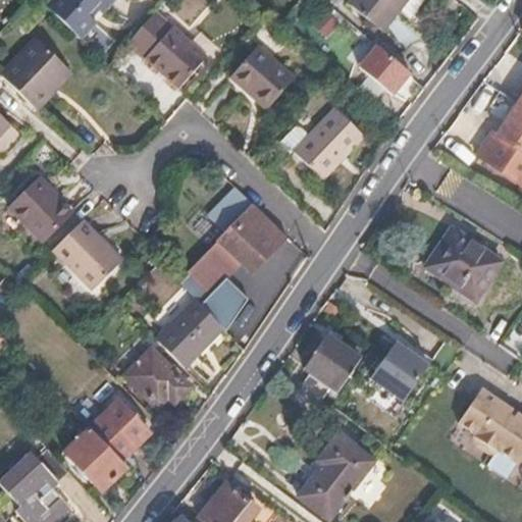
[(107,10),(115,0),(50,0),(52,2),(85,35),(100,17),(96,14),(102,6),(107,10)]
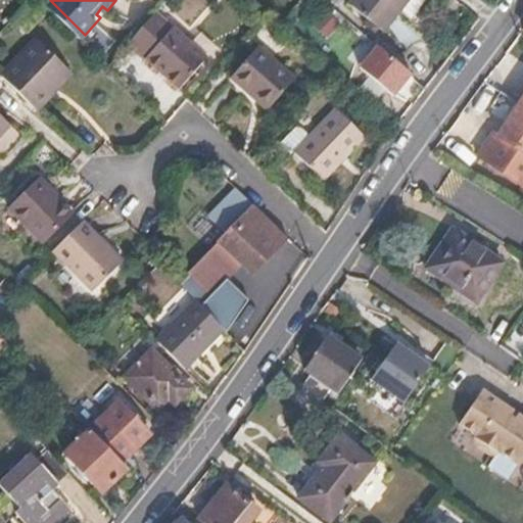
[(398,9),(406,0),(352,0),(348,5),(381,32),(398,9)]
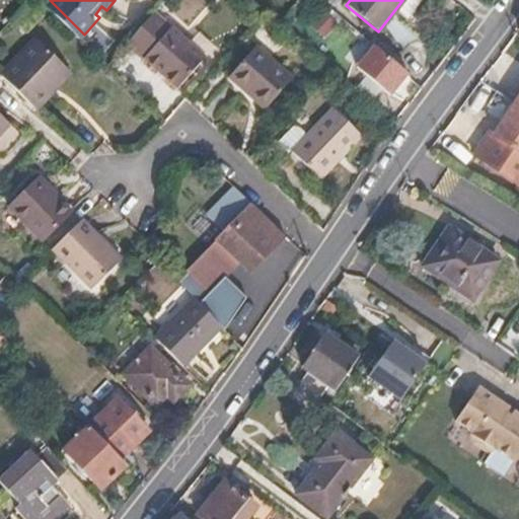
[(408,19),(421,0),(402,0),(395,9),(408,19)]
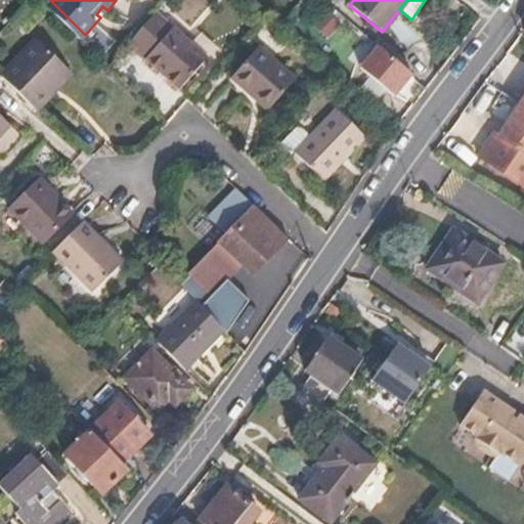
[(181,86),(209,55),(178,25),(175,24),(158,7),(132,36),(181,86)]
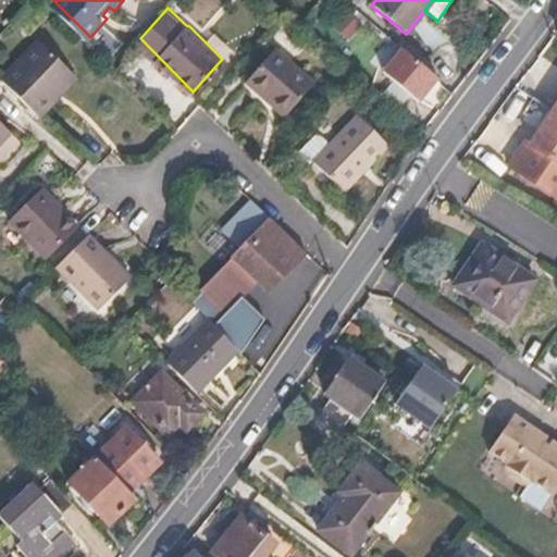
[(350,38),(362,26),(348,12),(337,24),(350,38)]
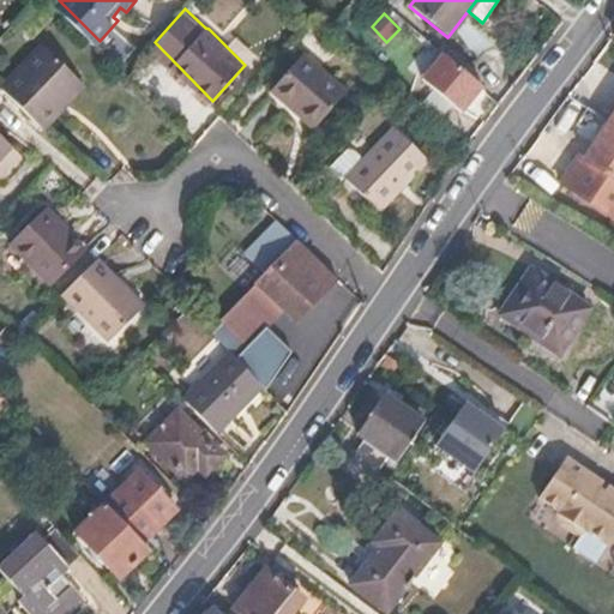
[(89,82),(82,74),(47,38),(4,84),(43,125),(89,82)]
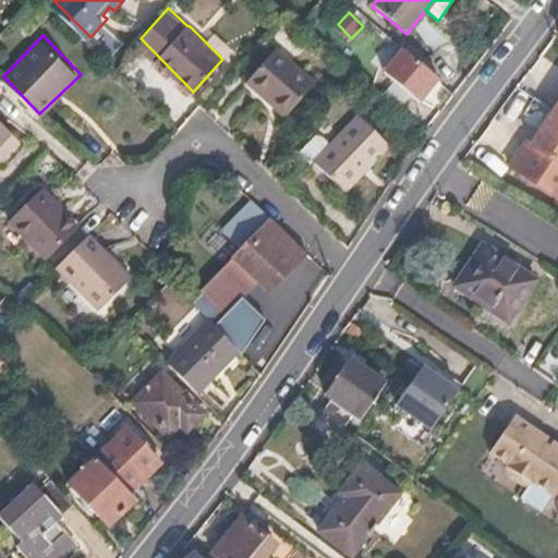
[(287,113),(318,81),(279,46),(250,76),(287,113)]
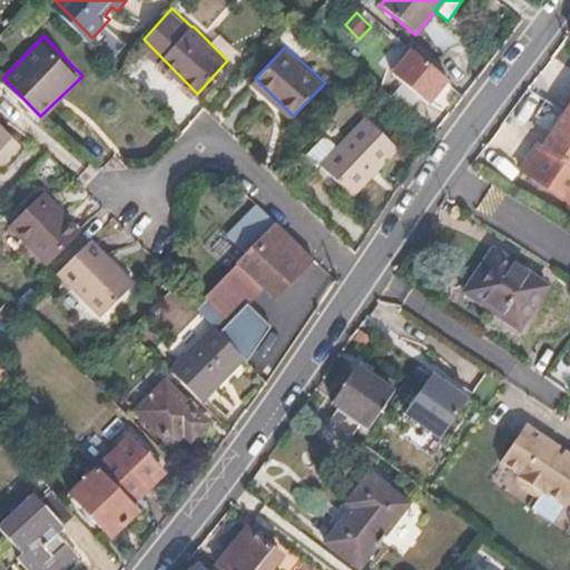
[(446,79),(411,48),(391,70),(426,102),(446,79)]
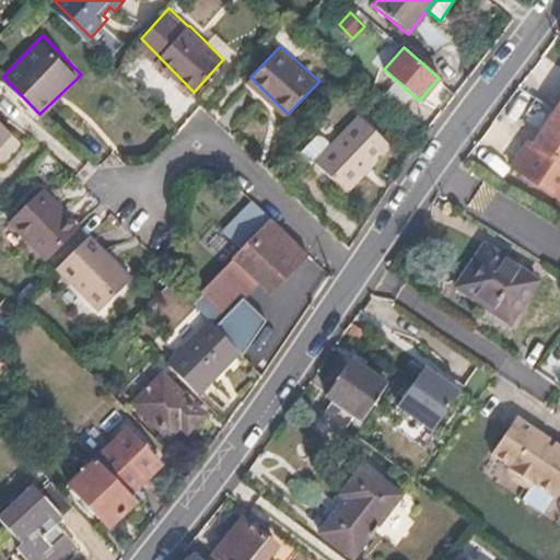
[(559,198),(559,114),(557,113),(550,123),(534,147),(528,143),(511,167),(559,198)]
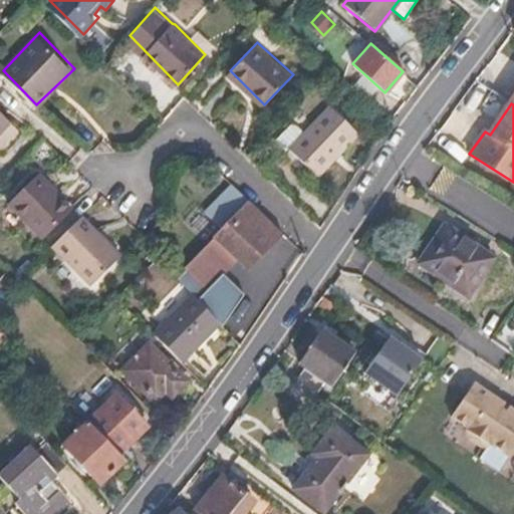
[(0,131),(12,118),(0,106),(0,131)]
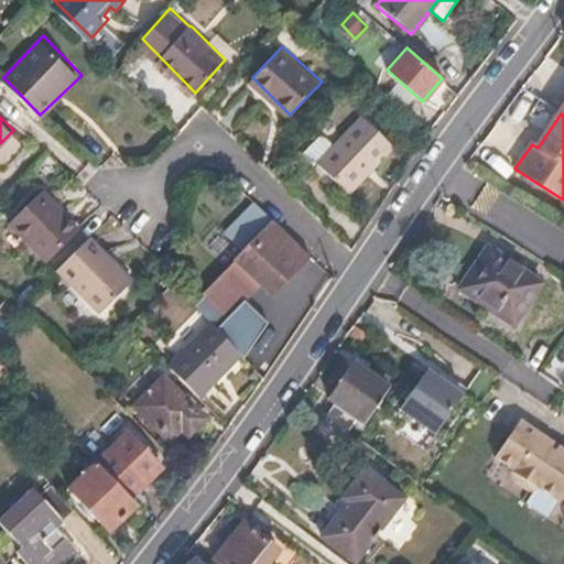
[(348,194),(392,148),(361,117),(334,145),(318,162),(348,194)]
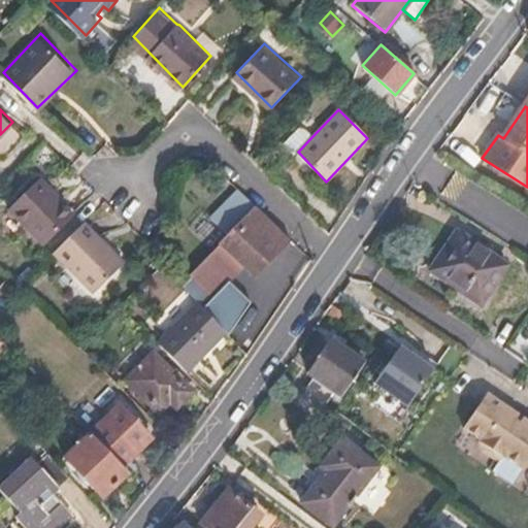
[(298,152),(312,136),(306,130),(300,128),(286,142),(287,147),(295,156),(298,152)]
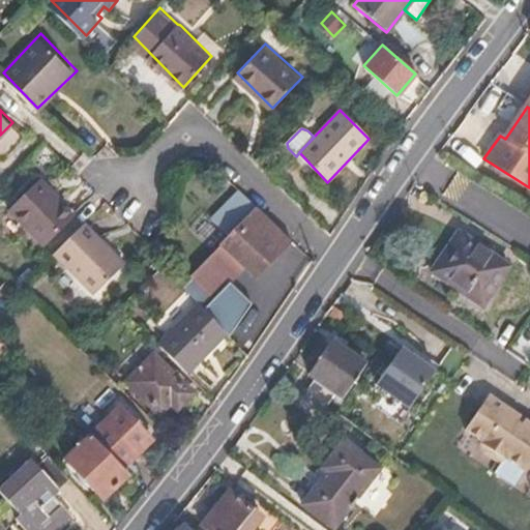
[(276,164),(266,154),(260,160),(270,170),(276,164)]
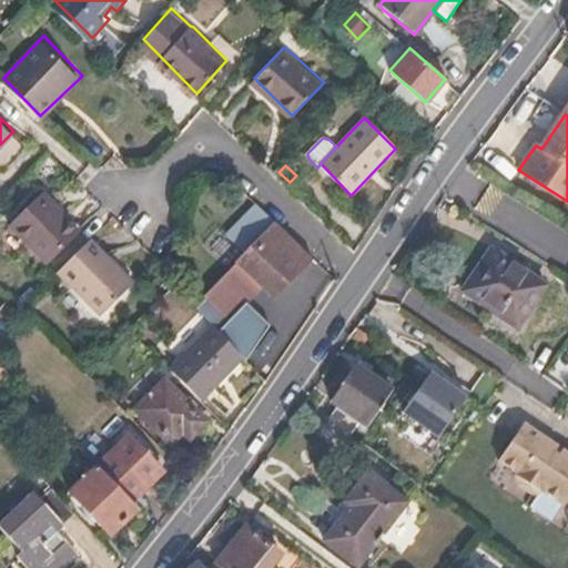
[(48,256),(79,225),(40,185),(9,216),(48,256)]
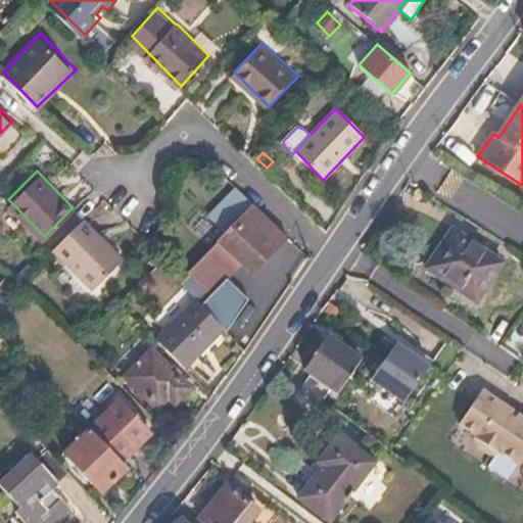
[(251,271),(284,233),(236,185),(209,216),(225,230),(189,272),(210,292),(239,260),(251,271)]
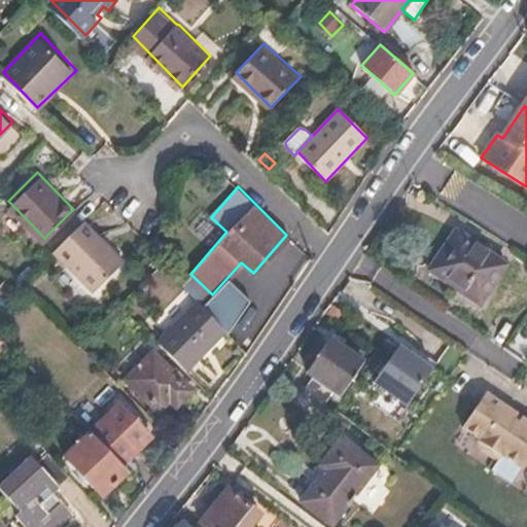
[(121,258),(82,218),(54,248),(93,288),(121,258)]
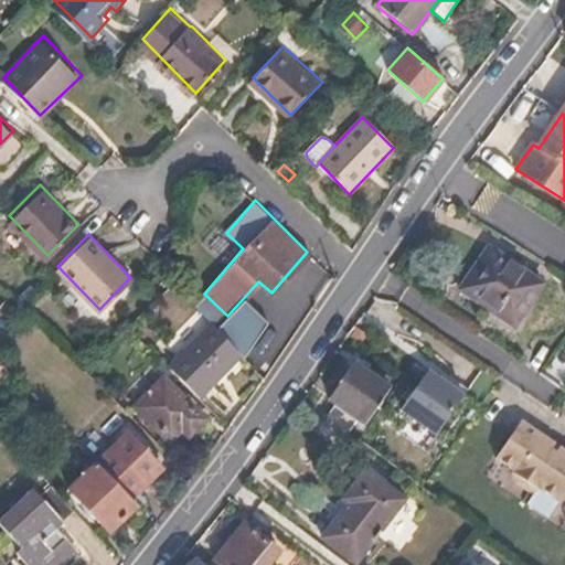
[(543,286),(490,249),(462,290),(515,327),(543,286)]
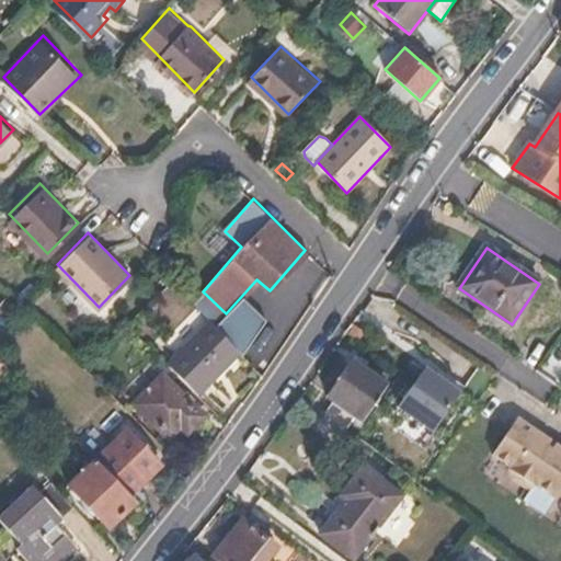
[(255,345),(230,317),(217,328),(240,355),(243,357),(255,345)]
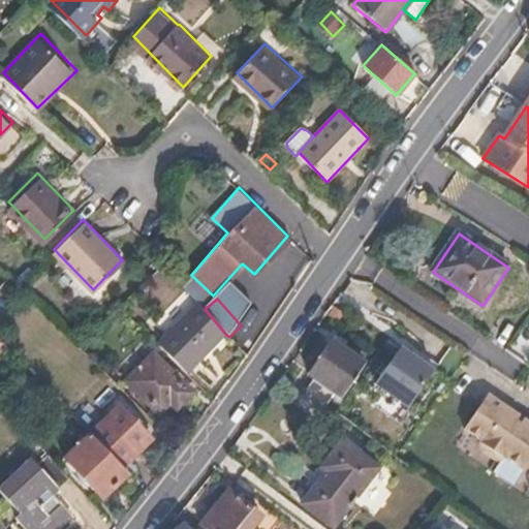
[(196,301),(193,306),(156,342),(186,373),(222,338),(226,335),(205,309),(196,301)]
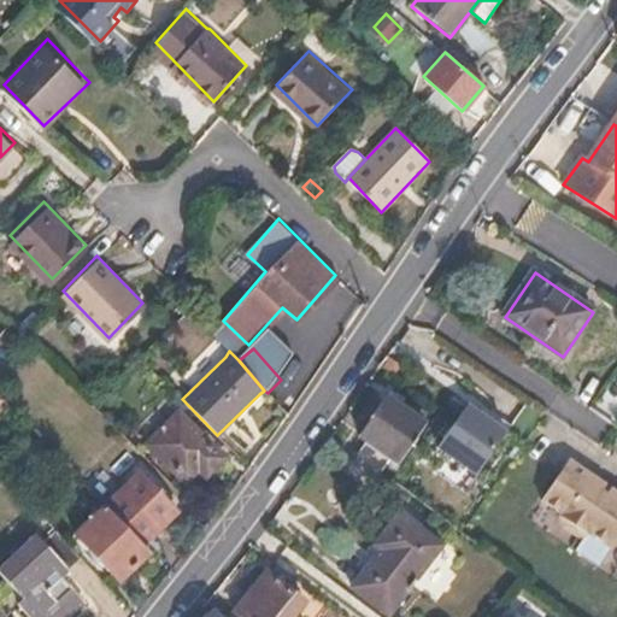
[(393,466),(422,429),(383,400),(357,439),(393,466)]
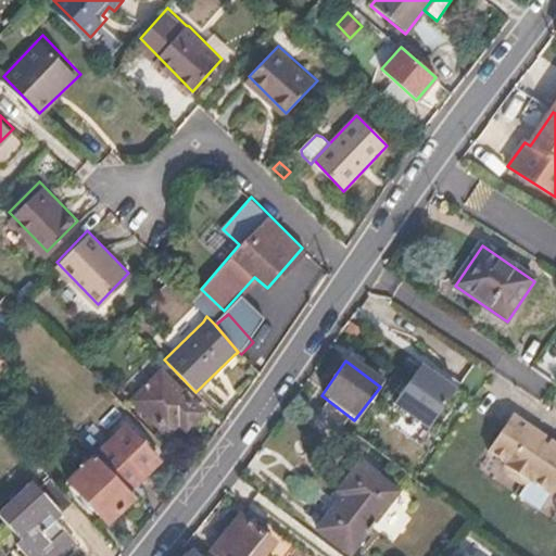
[(427,429),(455,390),(420,366),(393,405),(427,429)]
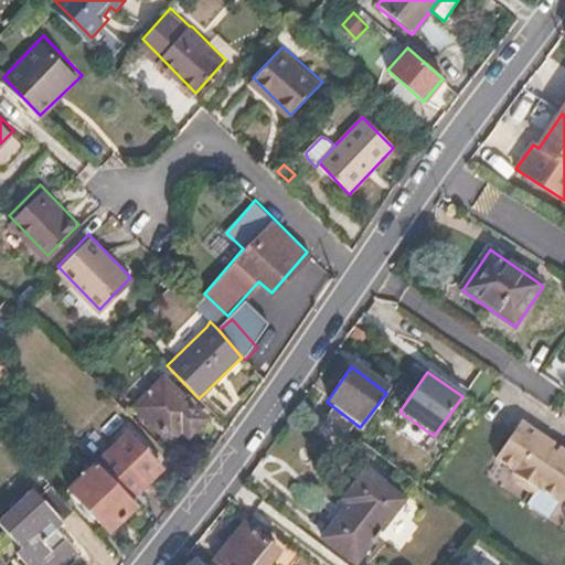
[(189,405),(164,380),(138,408),(169,438),(179,428),(189,439),(206,422),(189,405)]
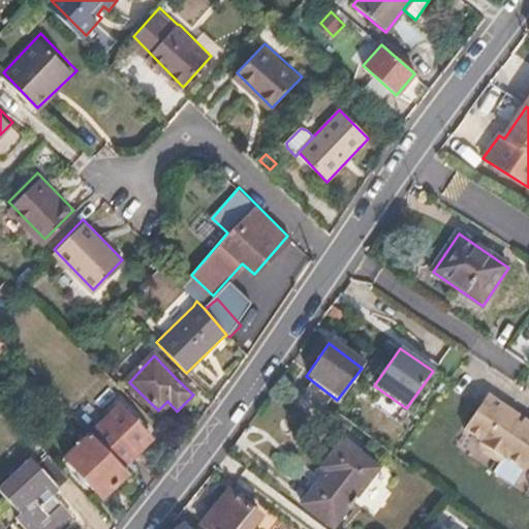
[(528,466),(528,423),(528,426),(524,424),(514,426),(511,414),(486,397),(462,430),(479,443),(478,446),(479,453),(492,462),(500,462),(501,459),(522,472),(527,465),(528,466)]
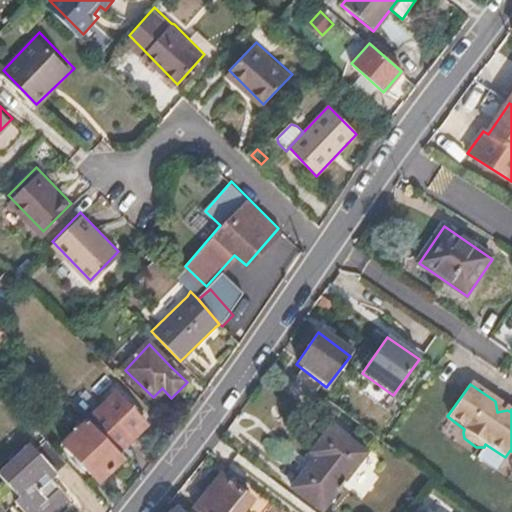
[(118,452),(146,424),(115,393),(86,420),(118,452)]
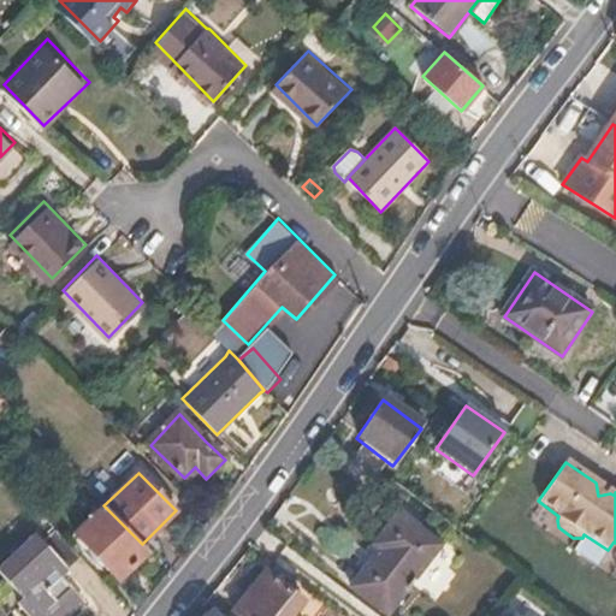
[(142,544),(104,505),(73,535),(116,580),(148,550),(142,544)]
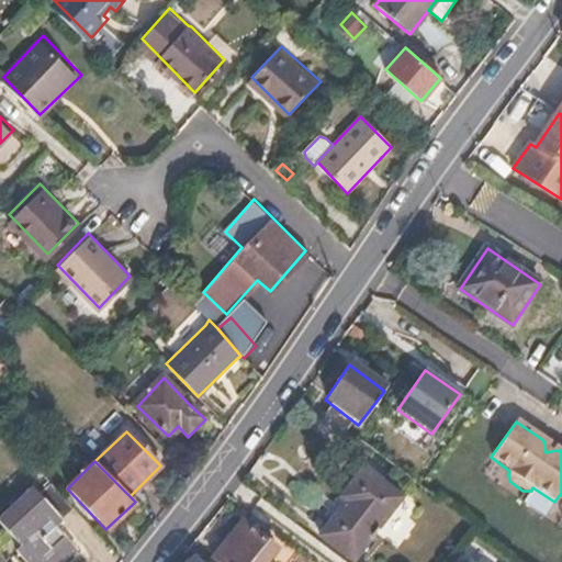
[(355,561),(402,498),(364,469),(341,499),(345,504),(322,537),(355,561)]
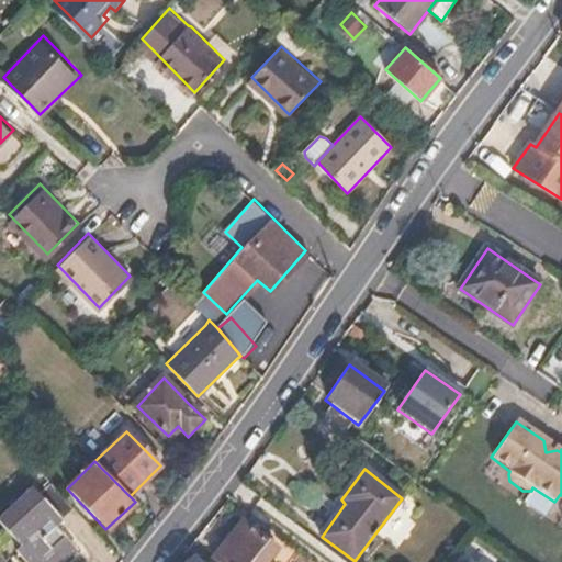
[(75,548),(56,526),(63,520),(74,512),(48,485),(41,493),(35,486),(0,519),(23,546),(18,551),(25,561),(63,561),(69,557),(68,554),(75,548)]
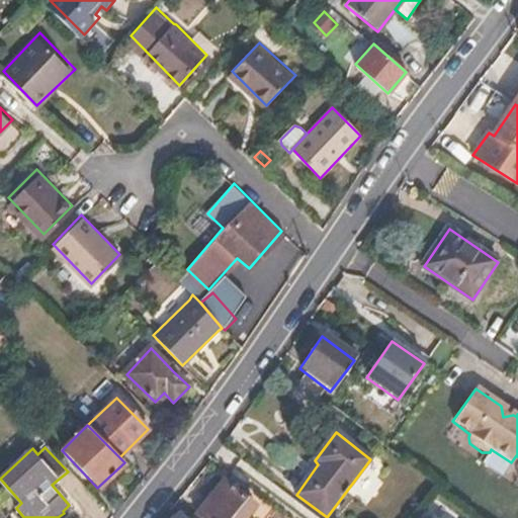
[(199,517),(244,517),(253,506),(222,482),(195,515),(199,517)]
